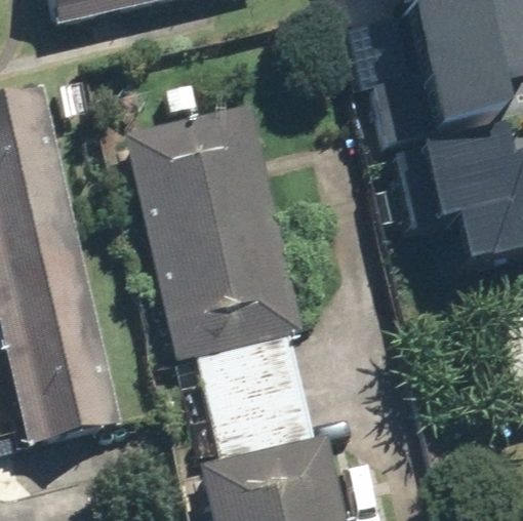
[(50,0),(56,24),(165,0),(50,0)]
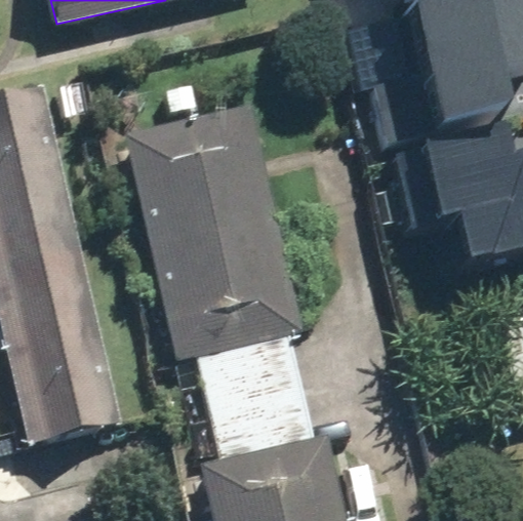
[(432,47),(371,62),(389,132),(516,103),(504,53),(519,49),(507,0),(463,0),(423,9),(432,47)]
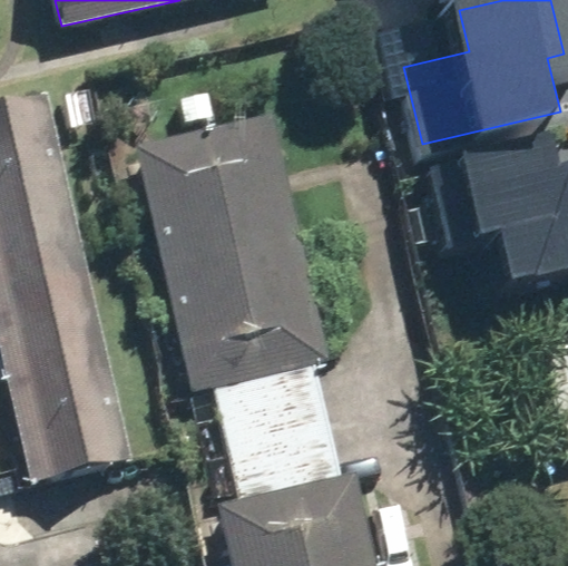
[(133,454),(47,93),(0,104),(0,343),(32,478),(133,454)]
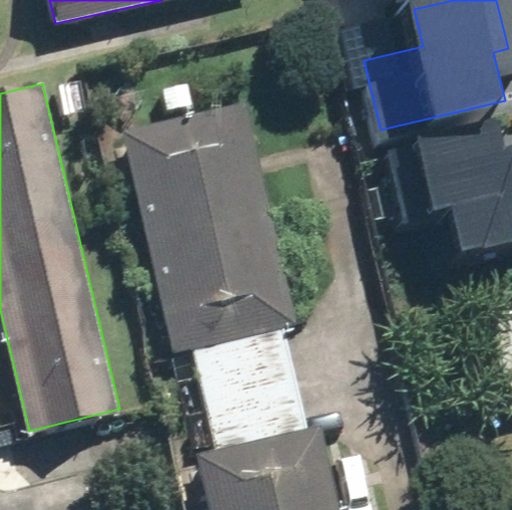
[(246,101),(118,132),(171,355),(191,350),(286,328),(298,326),(246,101)]
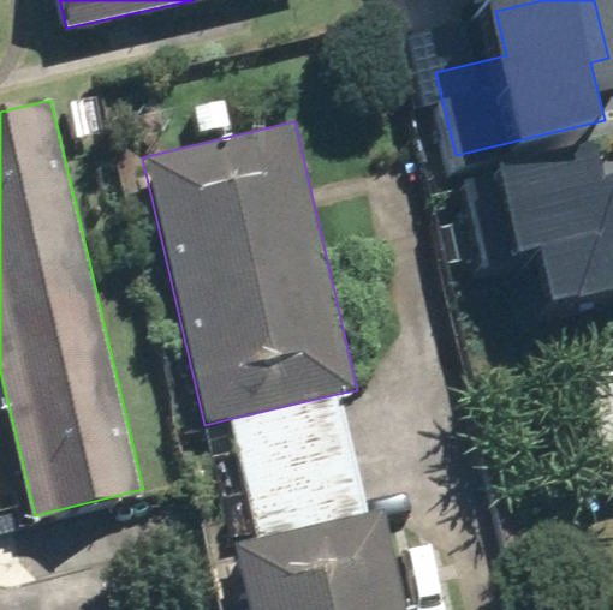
[(612,151),(470,185),(491,268),(561,252),(571,297),(612,286),(612,151)]
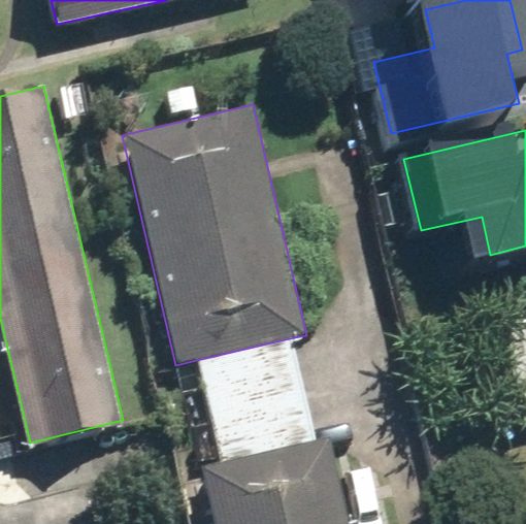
[(294,337),(196,360),(220,461),(317,439),(294,337)]
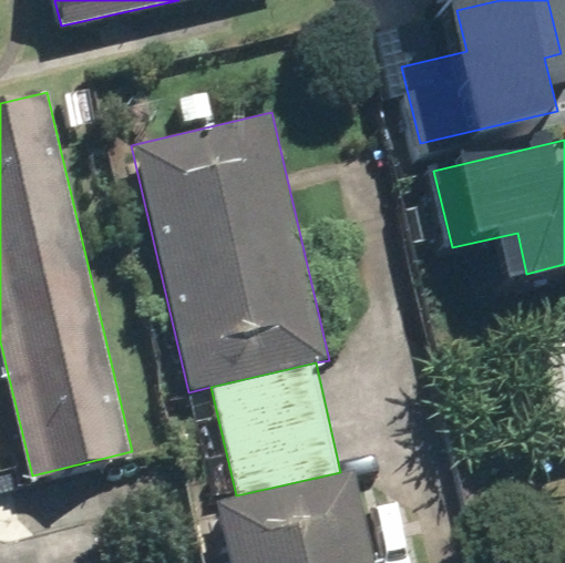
[(370,562),(349,470),(340,472),(236,495),(218,500),(233,562),(370,562)]
